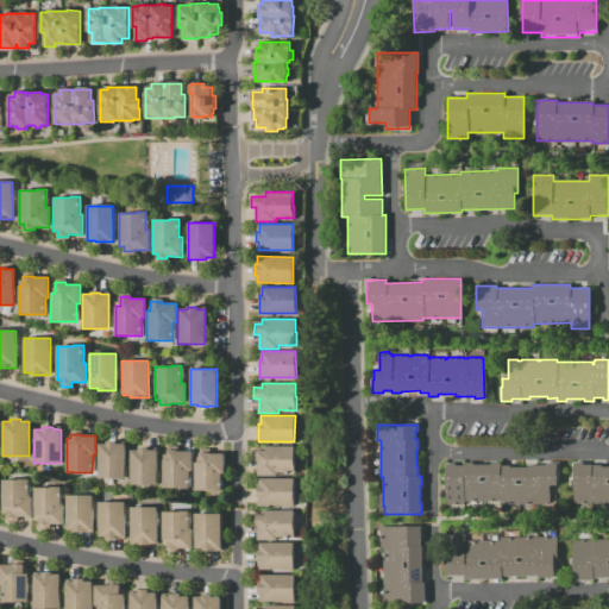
[(125,444),(124,478),(98,478),(99,444),(106,444),(106,441),(117,441),(115,444),(125,444)]
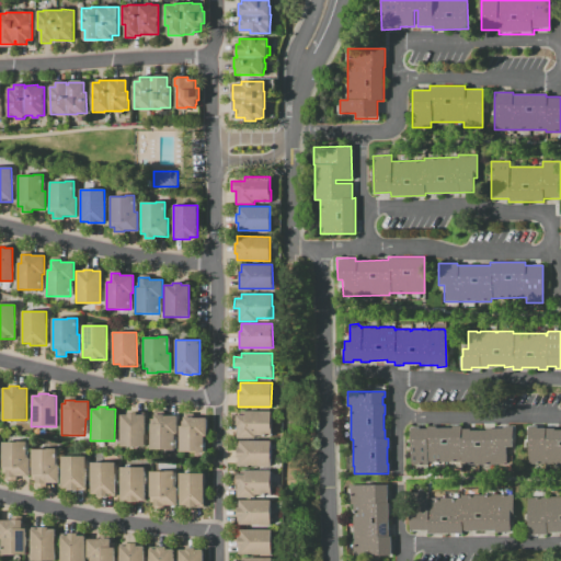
[(271,411),(271,422),(272,422),(272,435),(255,435),(255,438),(238,437),(238,425),(232,425),(232,414),(240,414),(240,411),(271,411)]
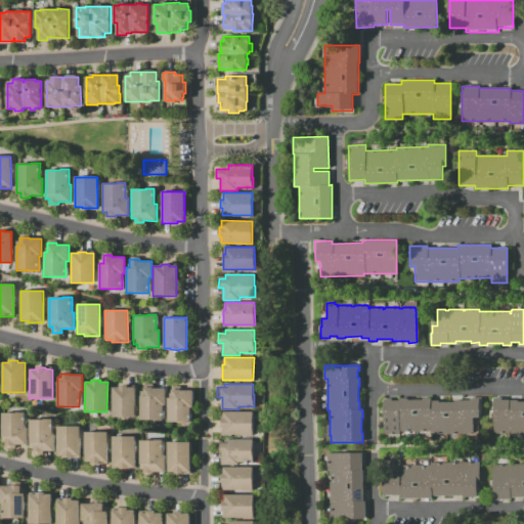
[(134,387),(134,417),(112,417),(112,387),(119,388),(119,385),(127,386),(127,387),(134,387)]
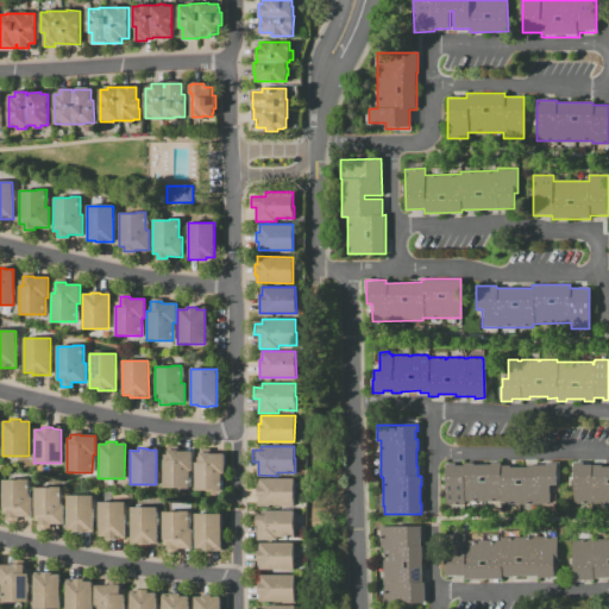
[(192,451),(192,471),(188,471),(188,488),(162,488),(162,454),(167,454),(167,450),(177,450),(177,451),(192,451)]
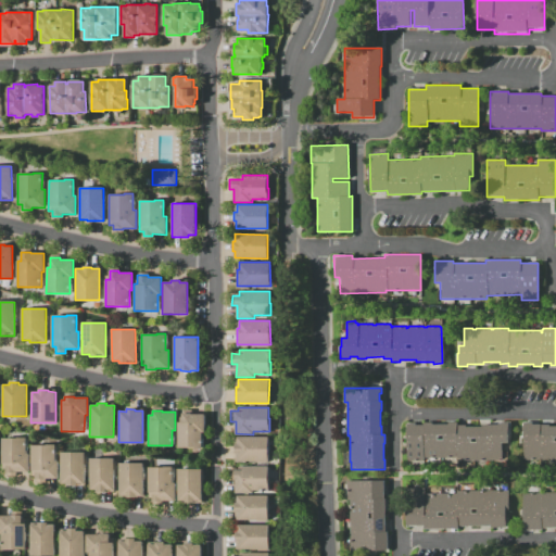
[(204,414),(204,432),(201,432),(201,449),(177,447),(177,417),(181,417),(181,413),(191,413),(191,414),(204,414)]
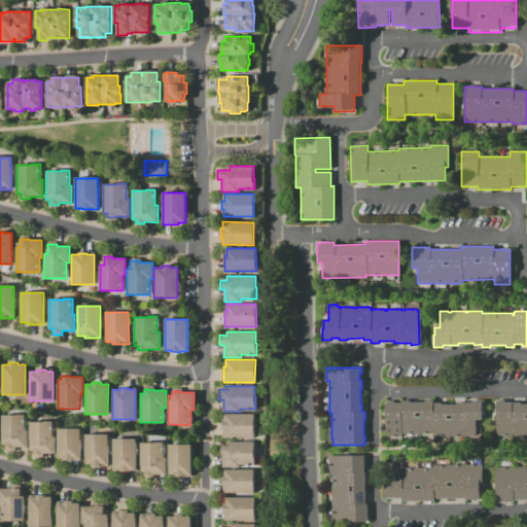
[(481,400),(481,419),(476,419),(476,436),(433,436),(433,433),(401,433),(401,434),(399,434),(399,436),(387,436),(387,434),(385,435),(385,400),(393,400),(393,402),(401,402),(401,400),(410,400),(410,401),(424,401),(424,399),(433,399),(433,402),(441,402),(441,405),(456,405),(456,402),(472,402),(472,400),(481,400)]
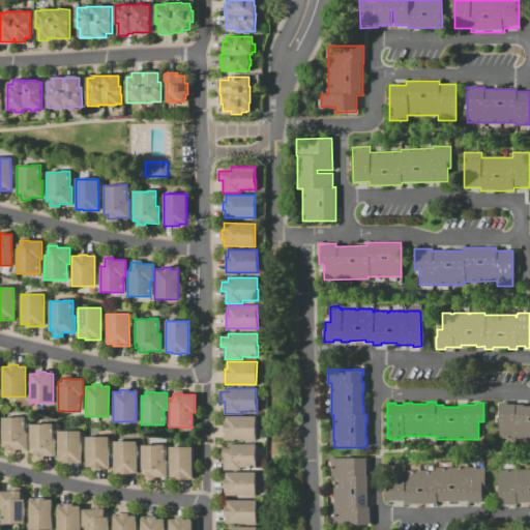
[(529,438),(502,438),(502,437),(500,437),(500,403),(508,403),(508,404),(524,404),(524,407),(529,407),(529,438)]
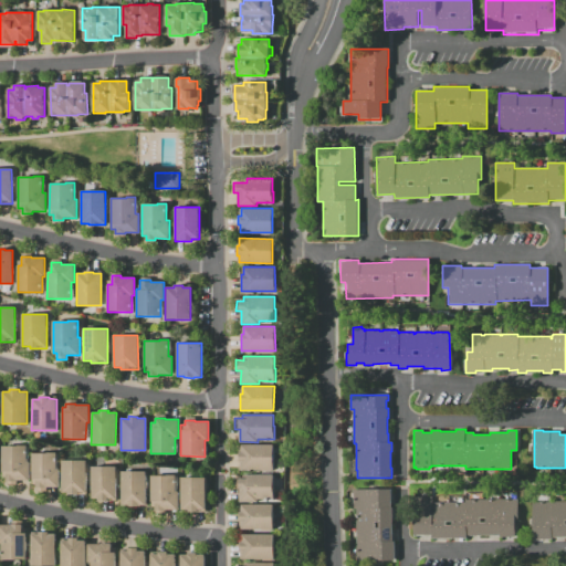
[(273,444),(273,469),(239,469),(239,452),(241,452),(241,444),(273,444)]
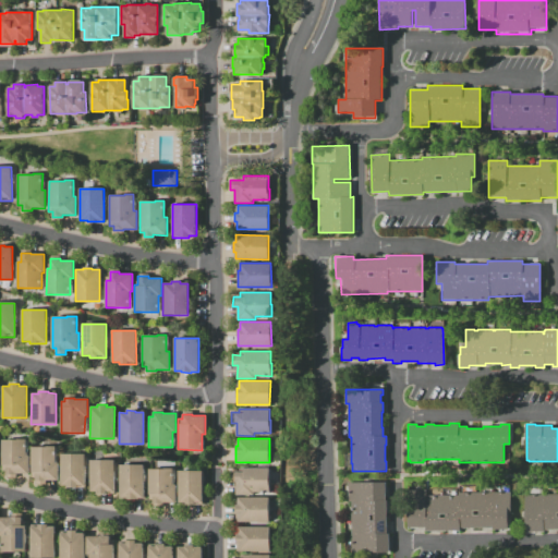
[(28,456),(28,473),(15,473),(15,477),(5,477),(5,471),(1,471),(2,439),(17,439),(26,439),(25,456),(28,456)]
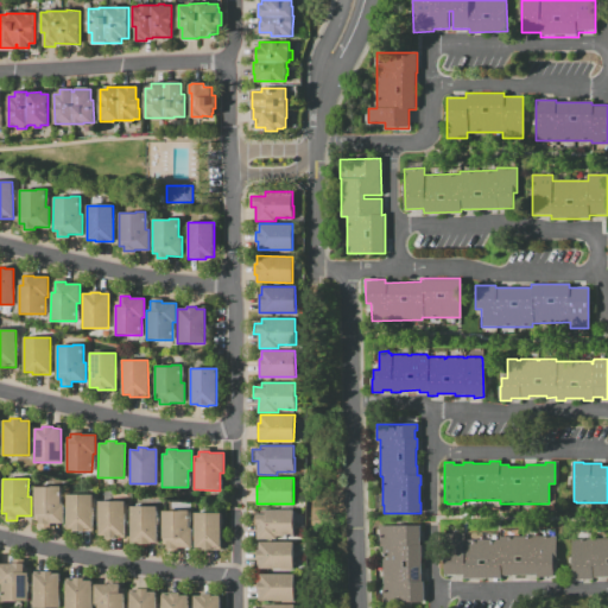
[(61,486),(61,504),(63,504),(63,523),(49,523),(49,529),(38,529),(38,520),(33,520),(33,487),(50,487),(50,486),(61,486)]
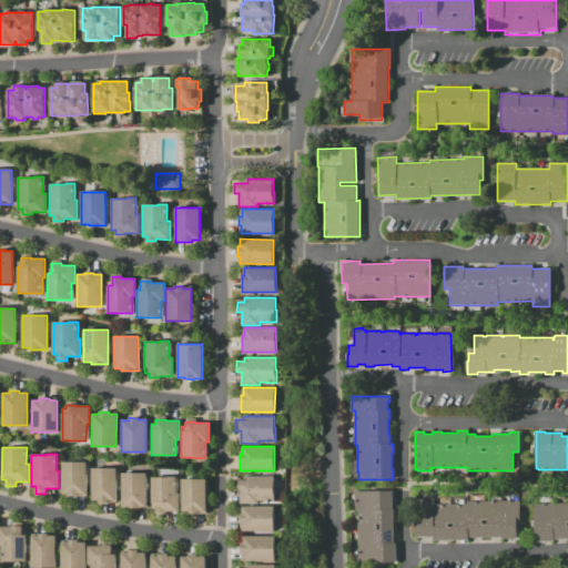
[(85,462),(87,496),(69,496),(69,494),(62,494),(61,462),(85,462)]
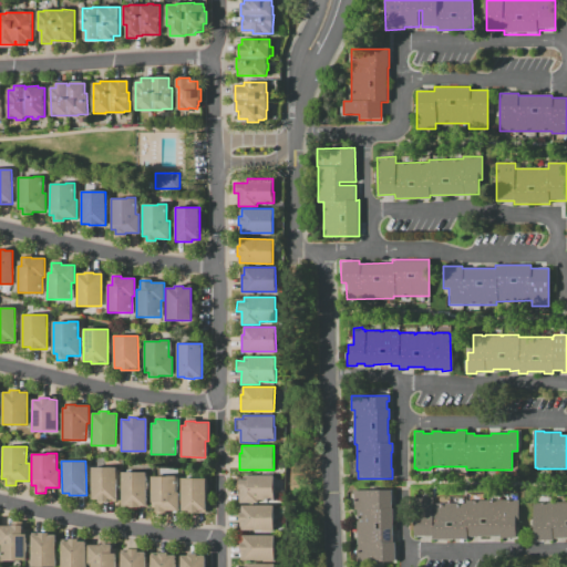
[(115,467),(116,502),(99,502),(99,498),(92,500),(91,467),(115,467)]
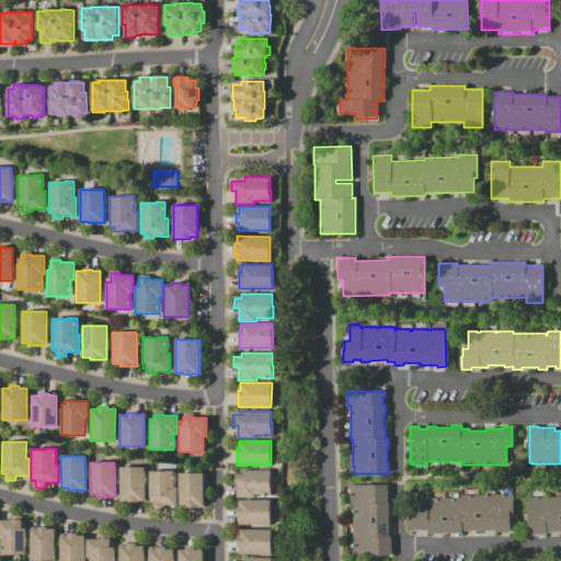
[(144,467),(144,501),(137,501),(137,502),(127,502),(127,501),(119,501),(119,467),(144,467)]
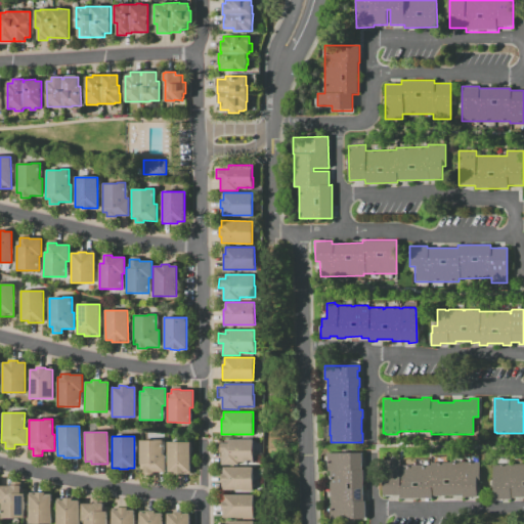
[(162,439),(162,455),(165,455),(165,472),(153,472),(153,473),(143,473),(143,469),(139,469),(139,440),(154,440),(154,439),(162,439)]
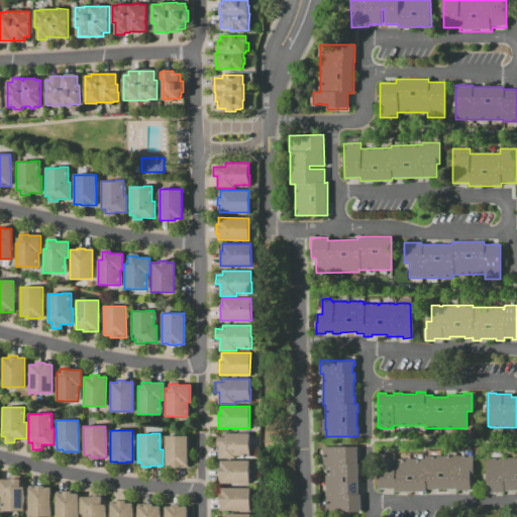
[(249,433),(249,443),(250,443),(250,455),(235,455),(235,458),(218,458),(219,446),(214,446),(214,436),(221,437),(221,433),(249,433)]
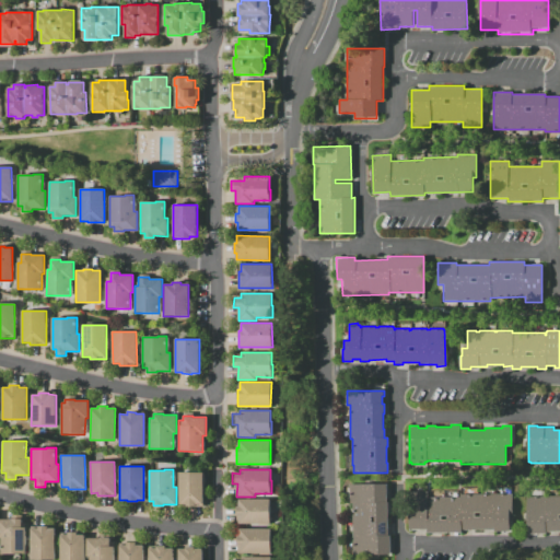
[(202,473),(202,506),(186,506),(186,504),(178,504),(178,473),(202,473)]
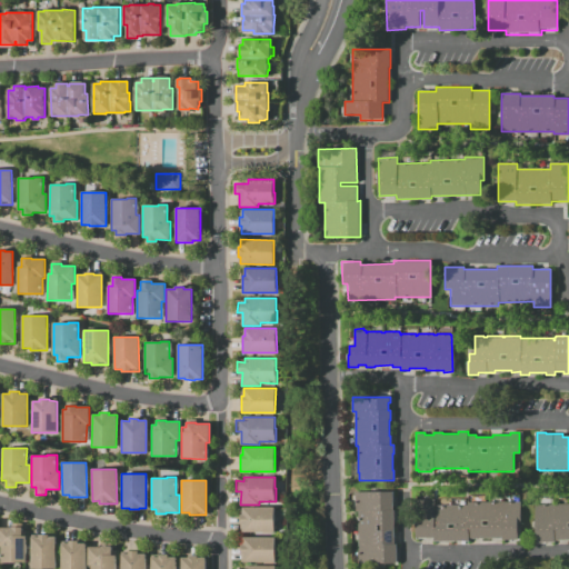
[(395,492),(395,510),(395,545),(397,545),(397,563),(360,565),(359,511),(357,511),(357,492),(395,492)]
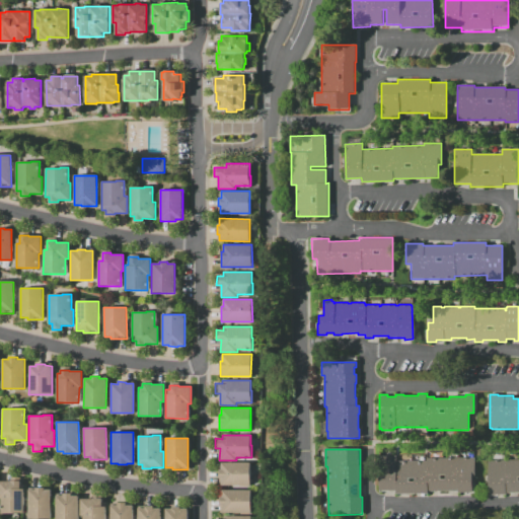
[(474,457),(474,479),(471,479),(471,493),(457,493),(457,491),(428,491),(428,494),(395,494),(395,491),(379,491),(378,455),(395,455),(396,461),(426,460),(426,458),(474,457)]
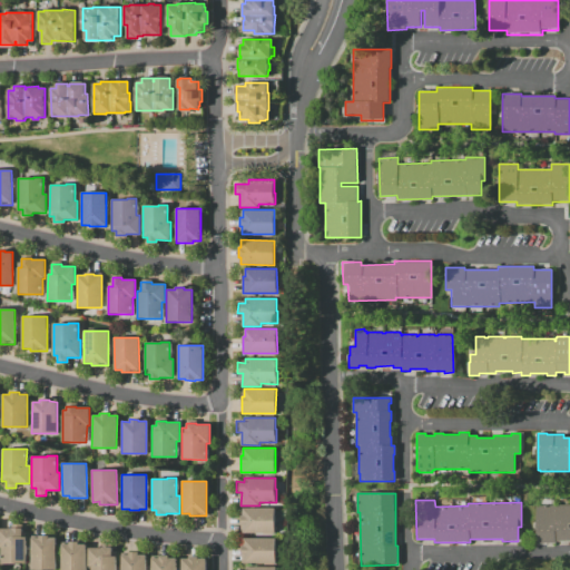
[(569,505),(569,541),(556,541),(556,543),(536,543),(536,505),(569,505)]
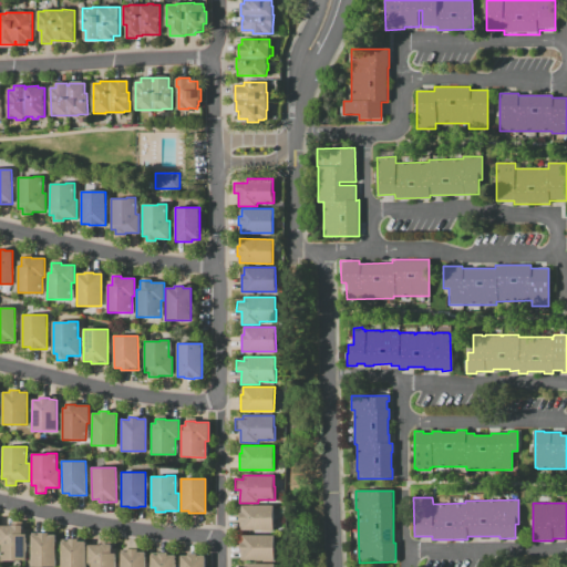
[(272,505),(272,529),(238,529),(238,513),(240,513),(241,505),(272,505)]
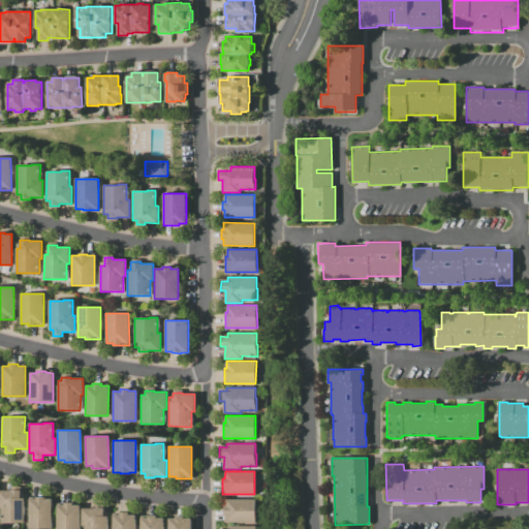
[(0,491),(11,491),(11,486),(21,486),(21,493),(24,493),(24,523),(2,523),(1,508),(0,508),(0,491)]
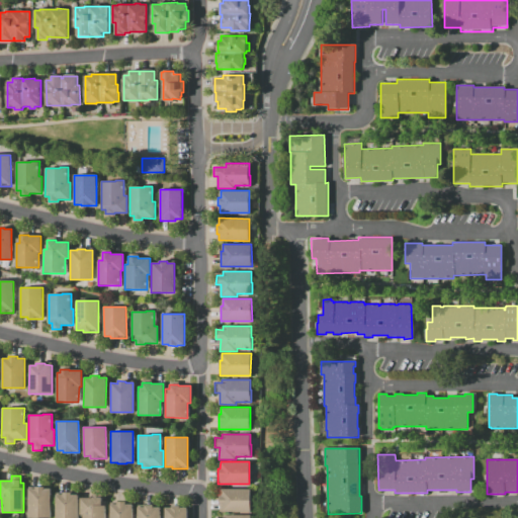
[(51,489),(51,517),(28,517),(28,489),(35,489),(35,487),(45,487),(45,489),(51,489)]
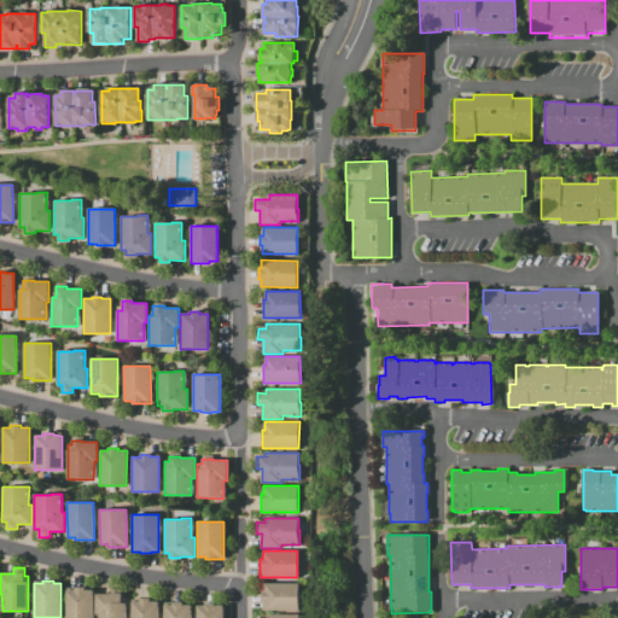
[(298,583),(298,610),(262,610),(262,592),(264,592),(264,583),(298,583)]
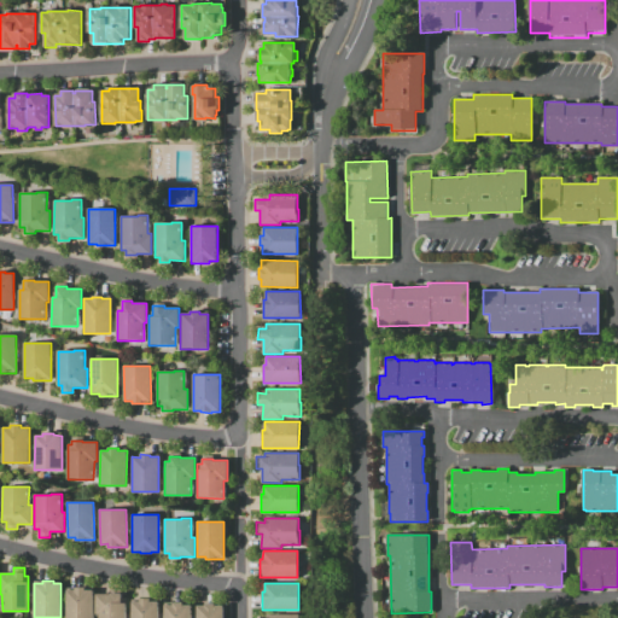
[(93,590),(93,617),(66,617),(66,590),(75,590),(75,588),(86,588),(86,590),(93,590)]
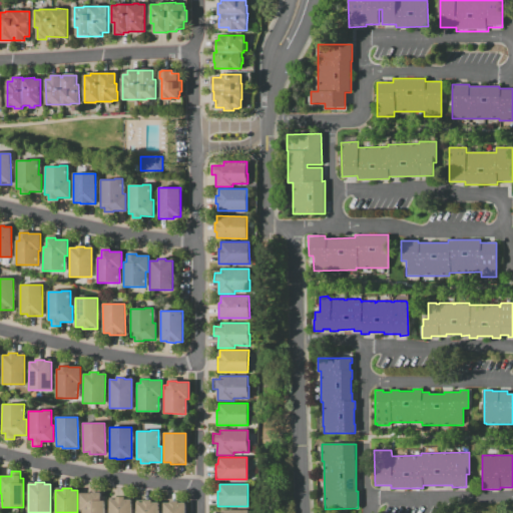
[(79,493),(92,493),(92,489),(100,489),(101,496),(104,496),(104,512),(82,512),(82,510),(79,510),(79,493)]
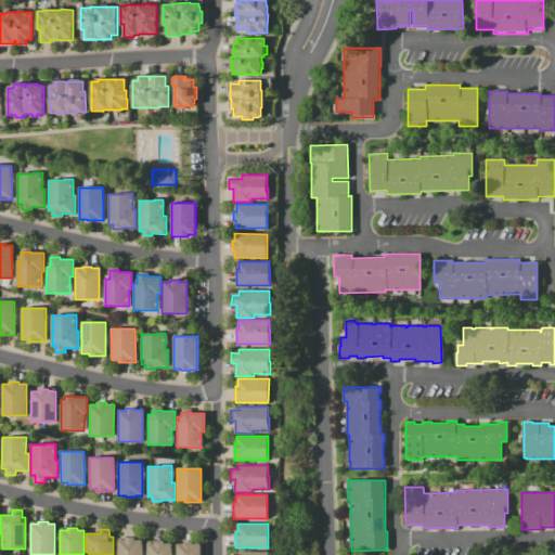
[(142,540),(142,554),(118,554),(118,540),(126,540),(126,538),(134,538),(134,540),(142,540)]
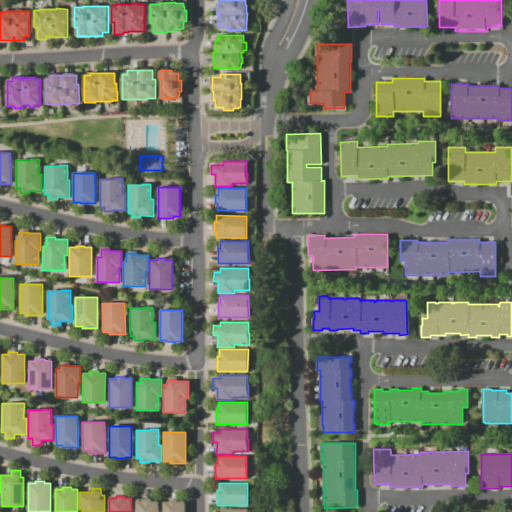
[(158,501),(158,511),(136,511),(136,501),(143,501),(143,499),(151,499),(151,501),(158,501)]
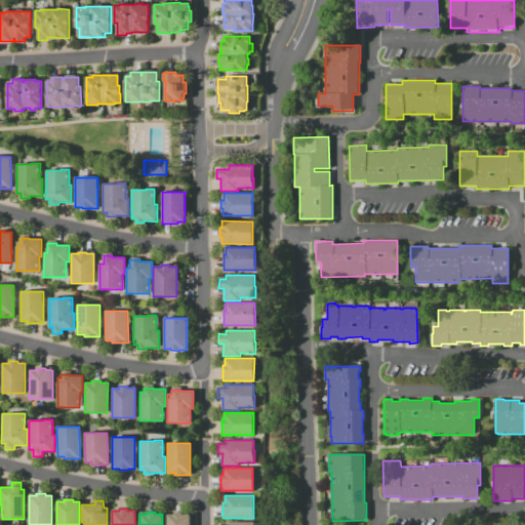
[(190,514),(190,524),(167,524),(167,515),(173,515),(173,513),(183,513),(183,514),(190,514)]
